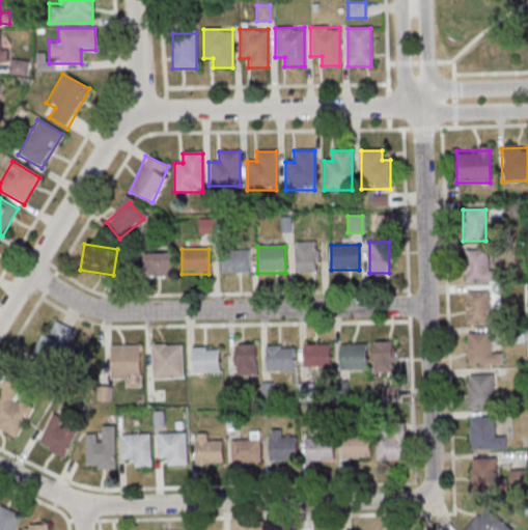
[(247,274),(248,251),(221,251),(220,274),(247,274)]
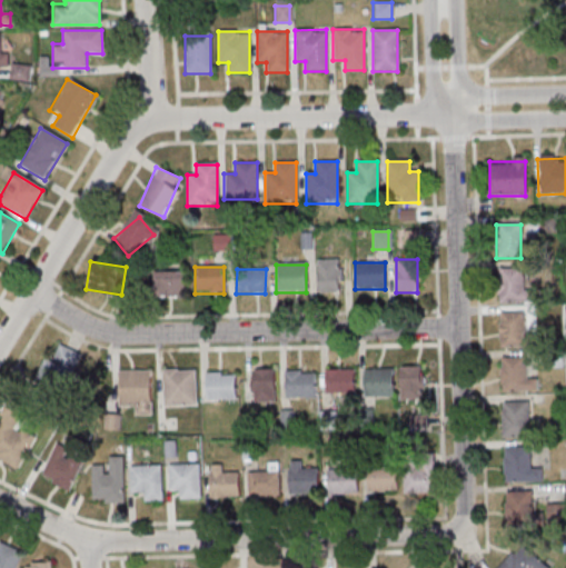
[(532,291),(523,291),(523,269),(498,269),(498,304),(532,302),(532,291)]
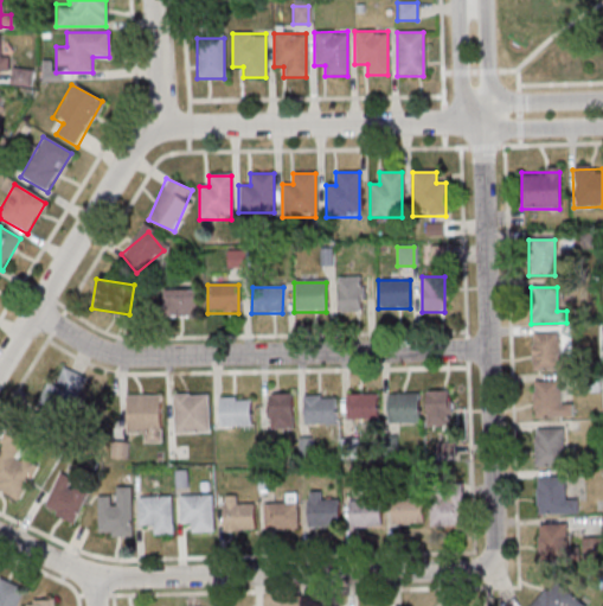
[(361,313),(361,289),(338,289),(338,313),(361,313)]
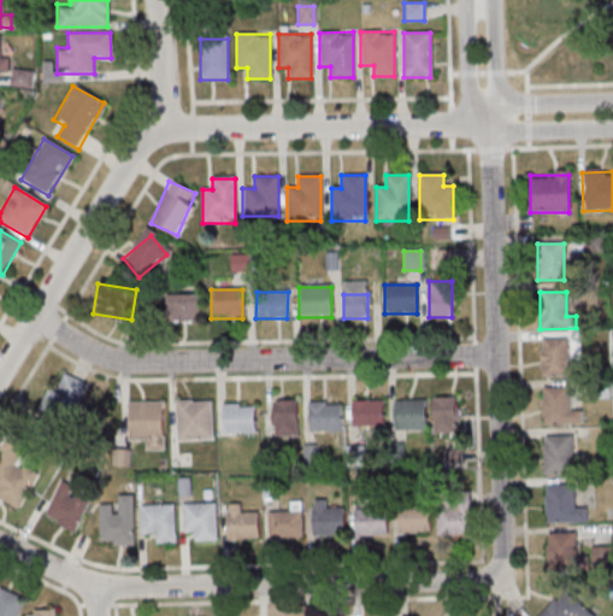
[(199,323),(199,297),(166,297),(166,323),(199,323)]
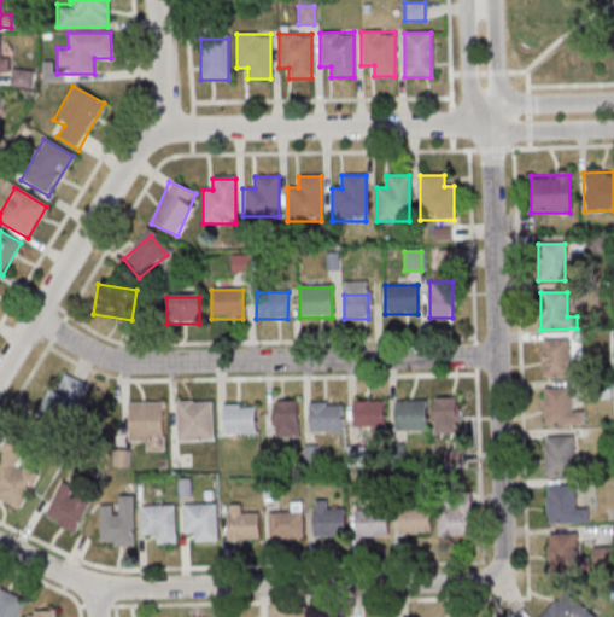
[(541,339),(541,376),(569,376),(569,339),(541,339)]
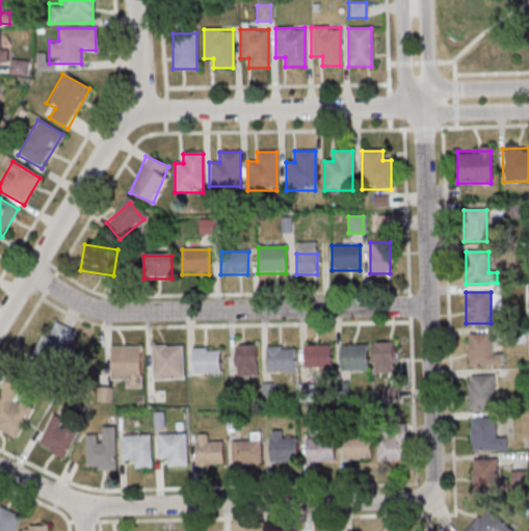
[(31,365),(56,374),(73,330),(49,321),(31,365)]
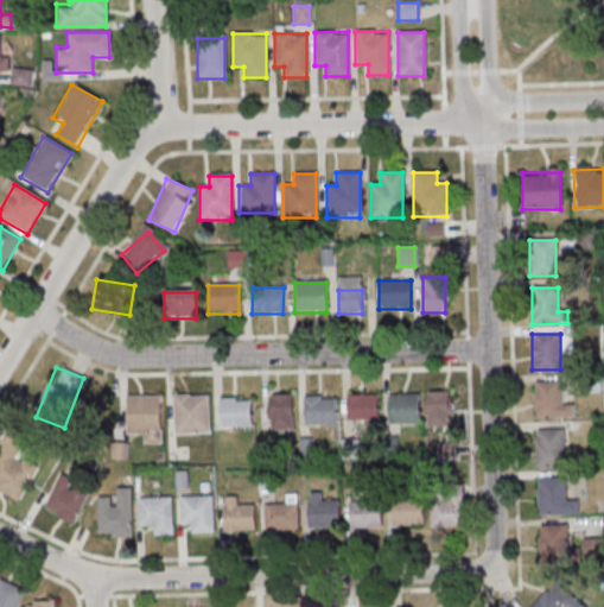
[(534,381),(534,418),(571,418),(571,405),(559,405),(559,381),(534,381)]
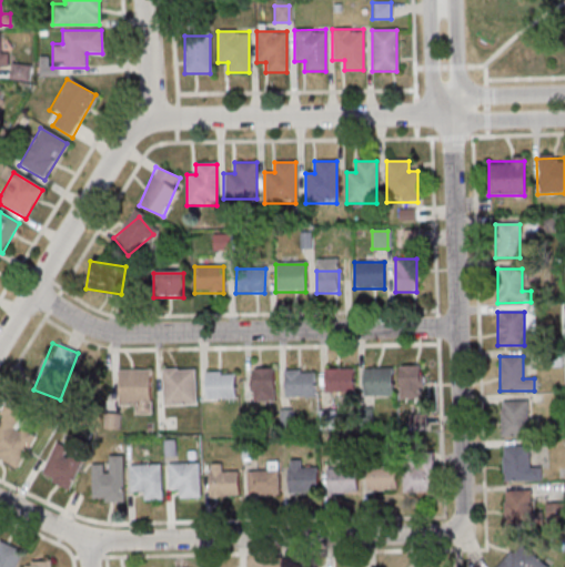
[(399,366),(399,400),(421,400),(421,366),(399,366)]
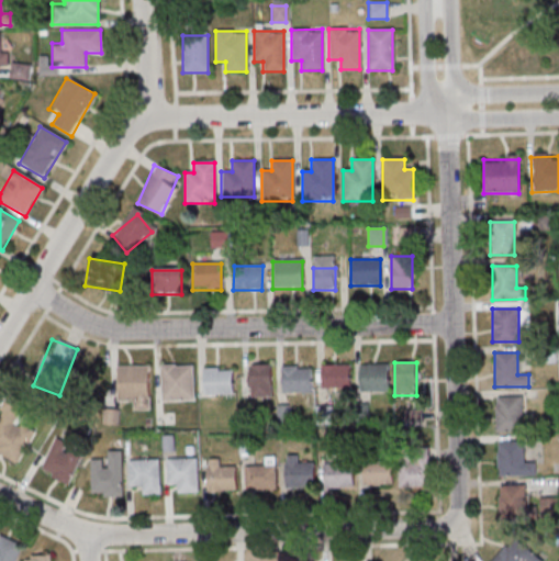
[(270,365),(247,365),(247,397),(270,397),(270,365)]
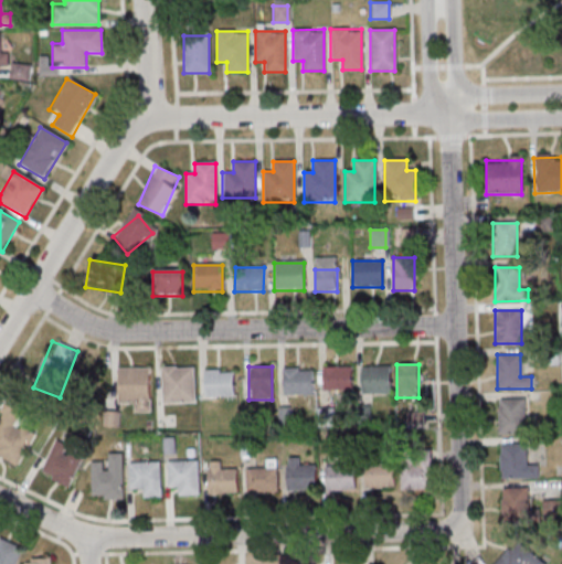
[(194,403),(194,368),(160,368),(160,403),(194,403)]
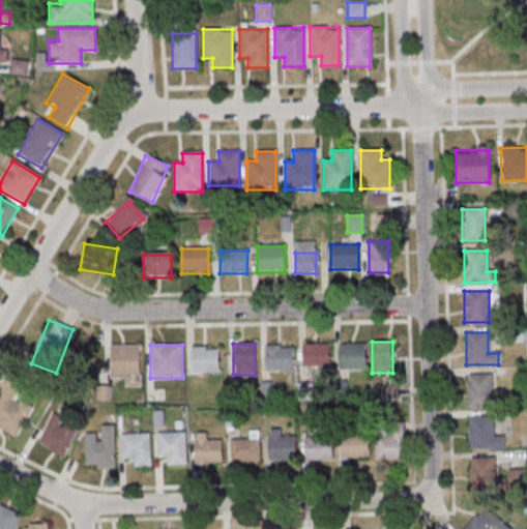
[(329,345),(301,345),(301,368),(329,368),(329,345)]
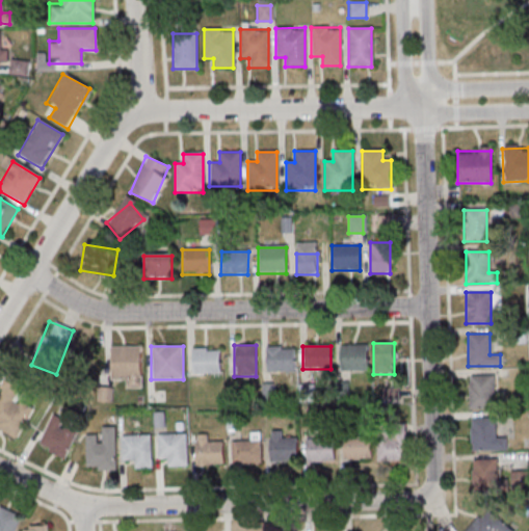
[(366,346),(340,346),(340,372),(366,372),(366,346)]
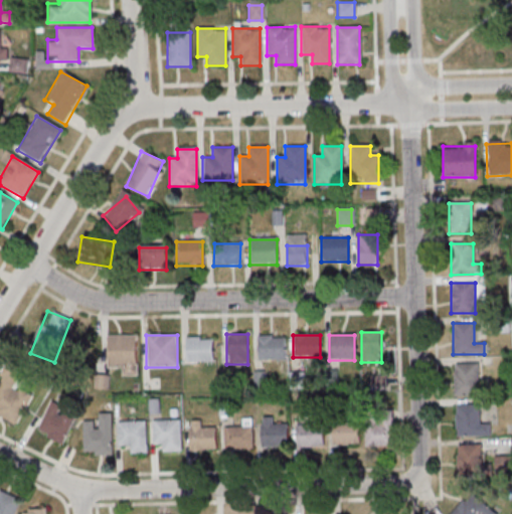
[(106,366),(117,366),(117,375),(136,375),(136,336),(106,336),(106,366)]
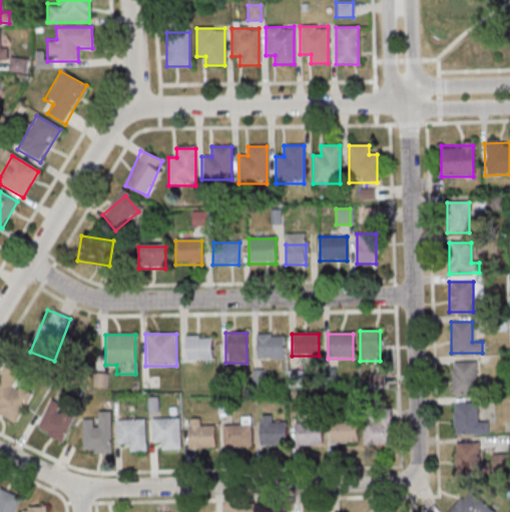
[(257,335),(257,360),(283,360),(283,335),(257,335)]
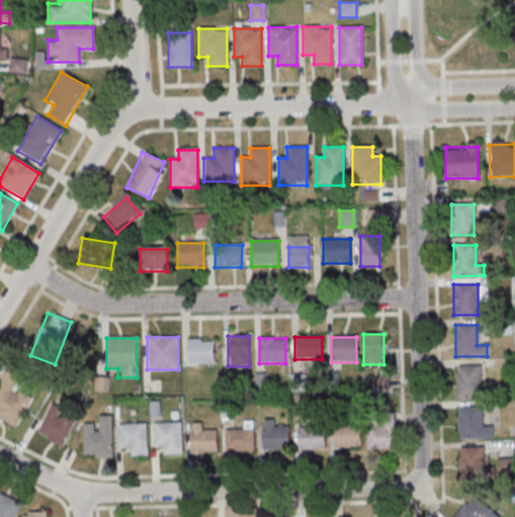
[(213,364),(213,339),(186,339),(186,364),(213,364)]
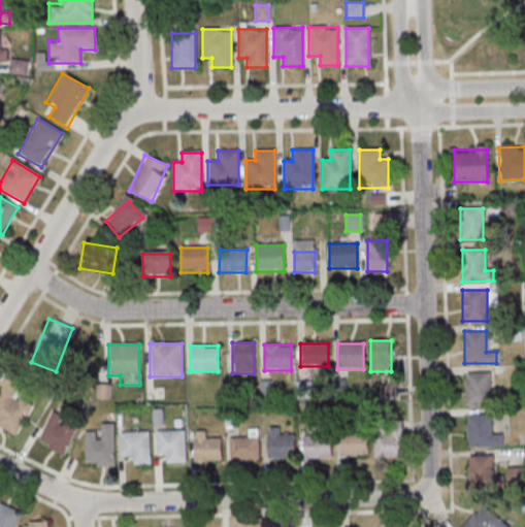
[(464,405),(492,405),(492,373),(464,373),(464,405)]
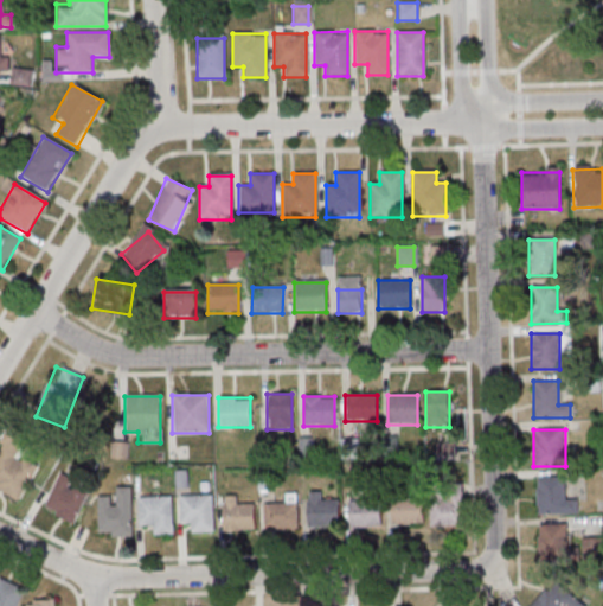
[(0,491),(15,502),(37,467),(10,451),(0,466),(0,491)]
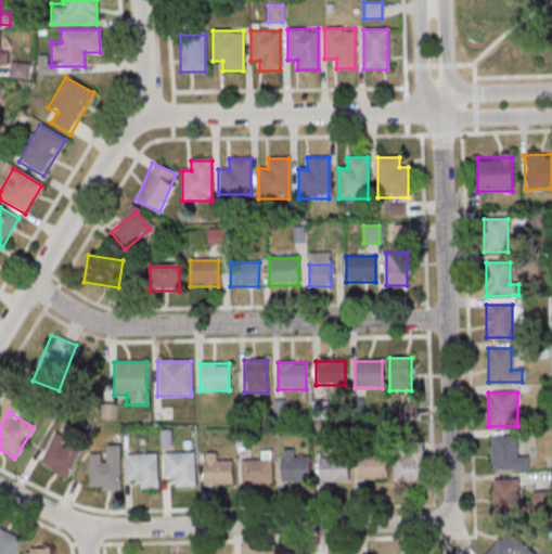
[(66,479),(81,446),(53,434),(38,466),(66,479)]
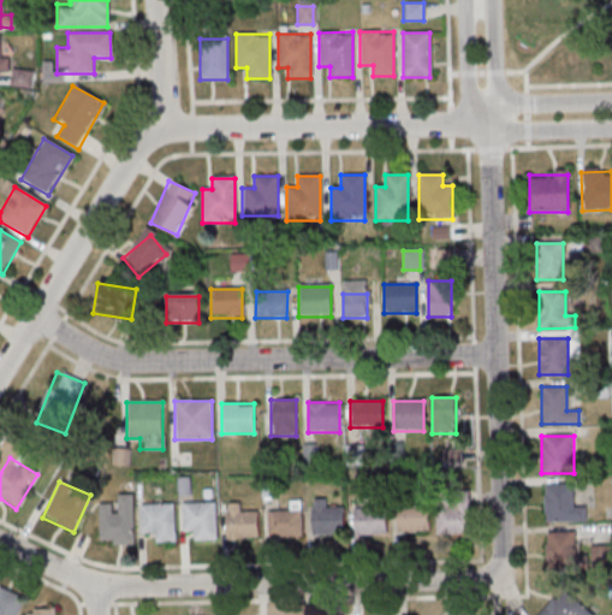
[(583,507),(572,507),(572,484),(545,484),(545,522),(583,522),(583,507)]
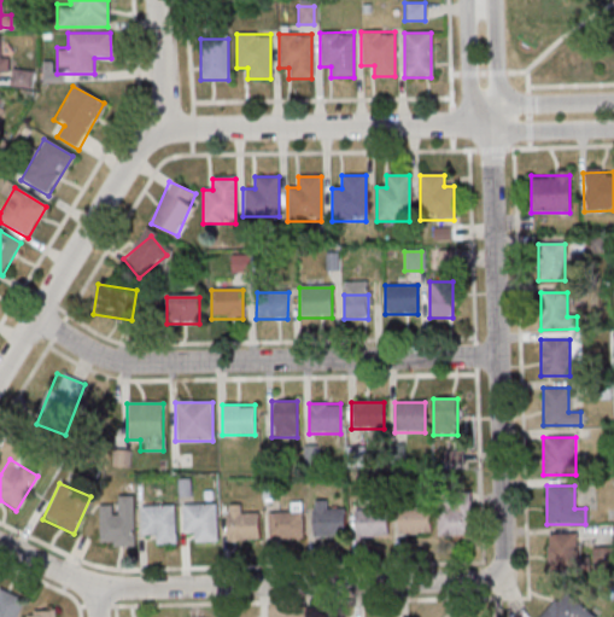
[(133,547),(133,496),(113,496),(113,506),(97,506),(97,547),(133,547)]
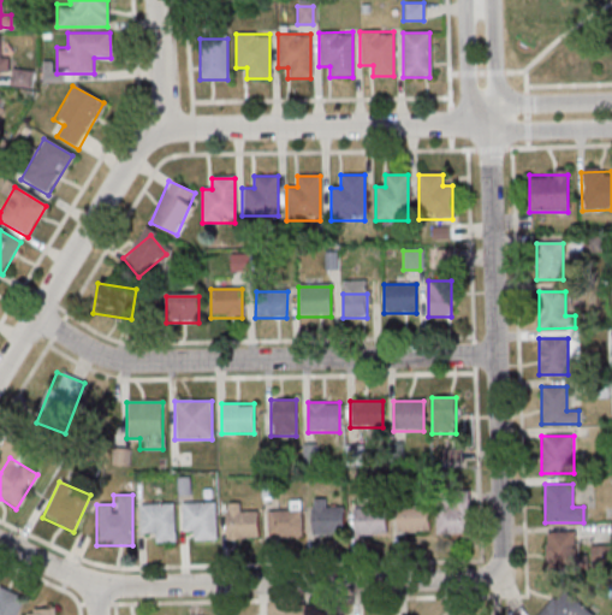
[(435,534),(469,534),(469,502),(435,502),(435,534)]
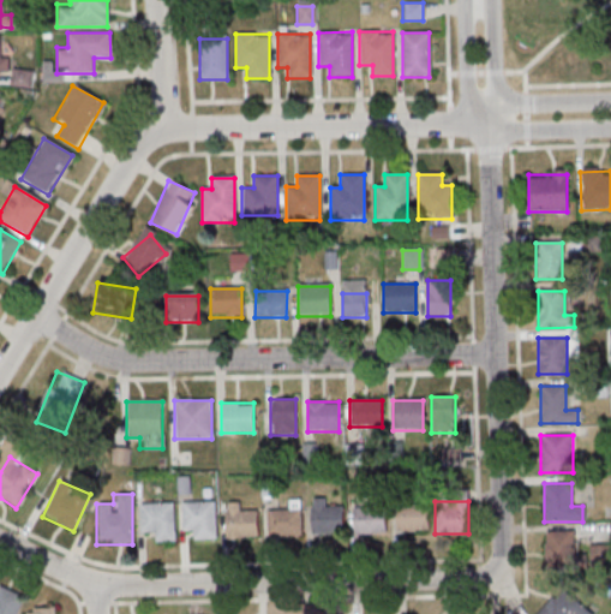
[(192,541),(215,541),(215,502),(181,502),(181,531),(192,531),(192,541)]
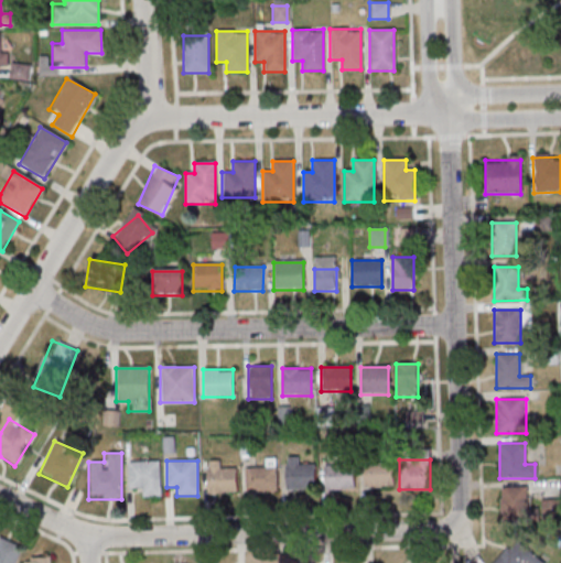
[(219,461),(204,461),(204,495),(236,495),(236,471),(219,471),(219,461)]
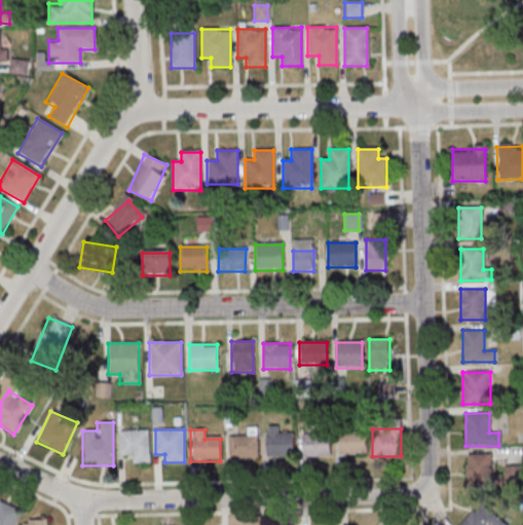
[(257,459),(257,429),(248,429),(248,438),(228,438),(228,459),(257,459)]
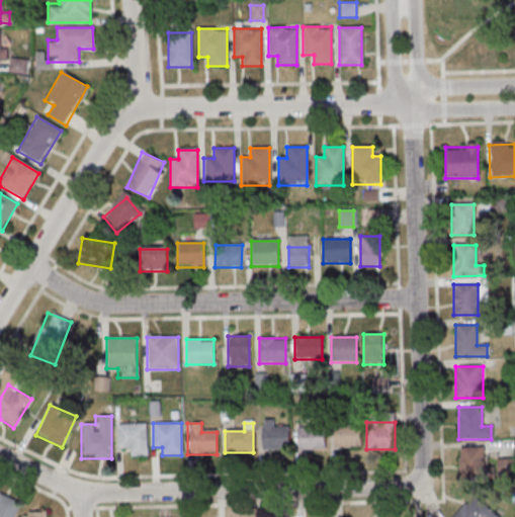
[(117,424),(117,448),(127,447),(127,456),(147,456),(146,424),(117,424)]
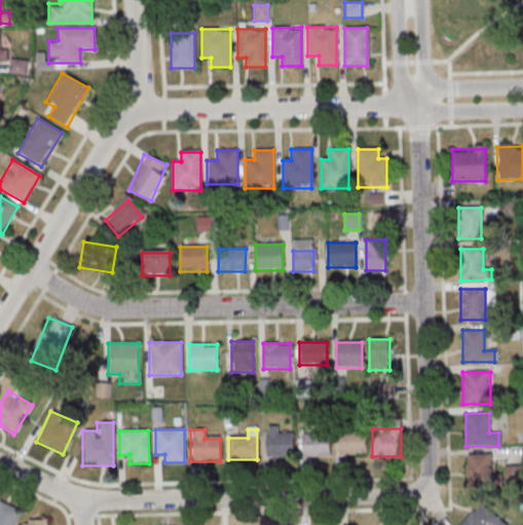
[(366,432),(336,432),(336,455),(366,454),(366,432)]
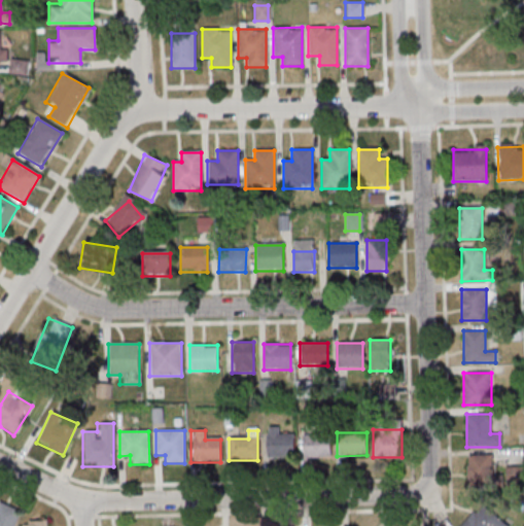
[(300,457),(330,457),(330,434),(300,434),(300,457)]
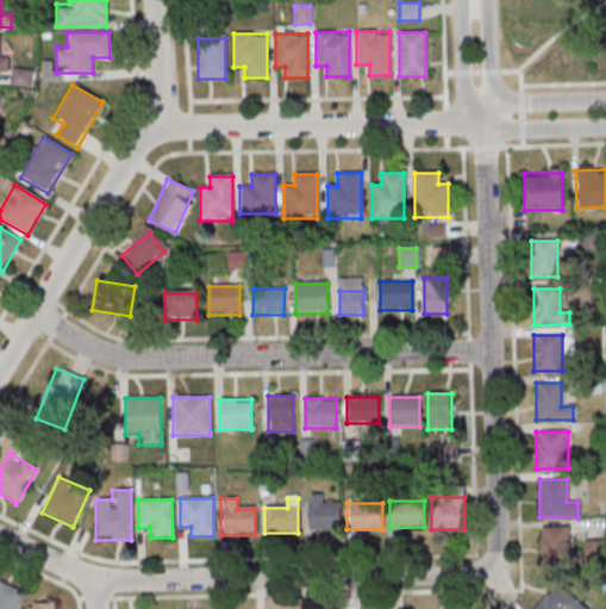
[(339,529),(339,507),(307,507),(308,530),(339,529)]
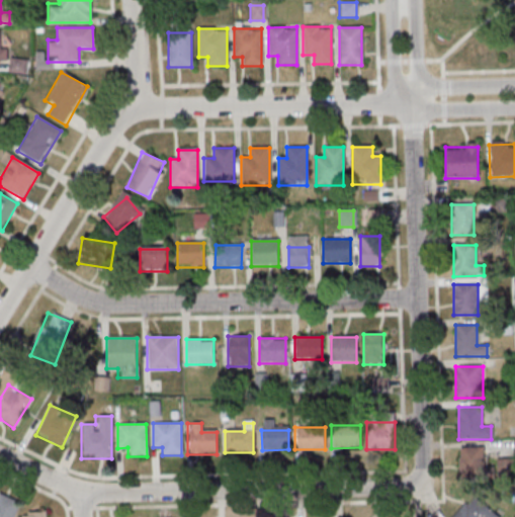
[(458,447),(458,469),(484,469),(484,447),(458,447)]
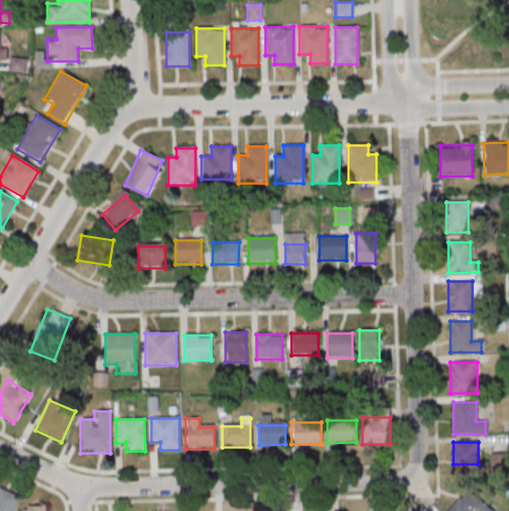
[(12,510),(18,498),(0,490),(0,510),(12,510)]
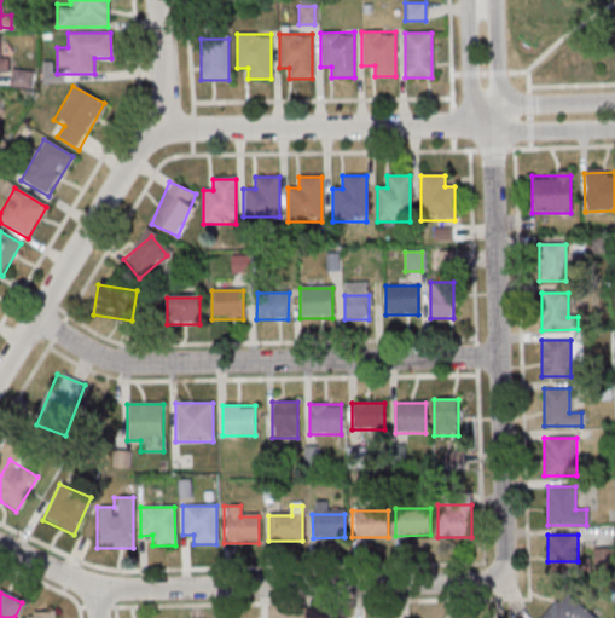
[(593,617),(563,593),(541,617),(593,617)]
